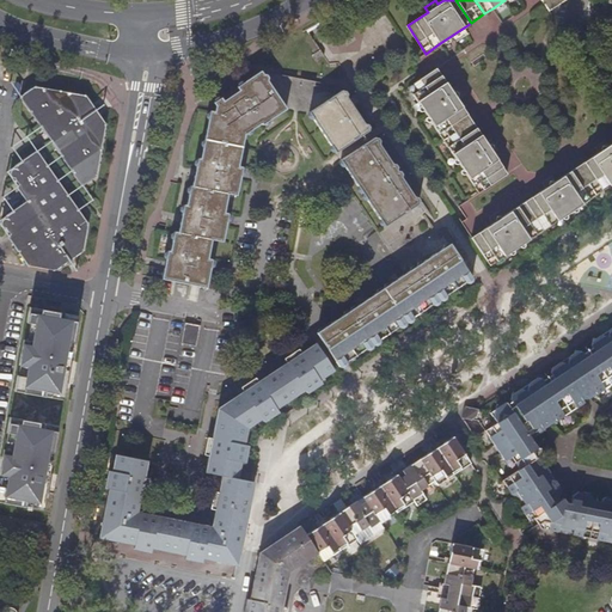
[(557,0),(548,6),(550,10),(561,2),(558,0),(557,0)]
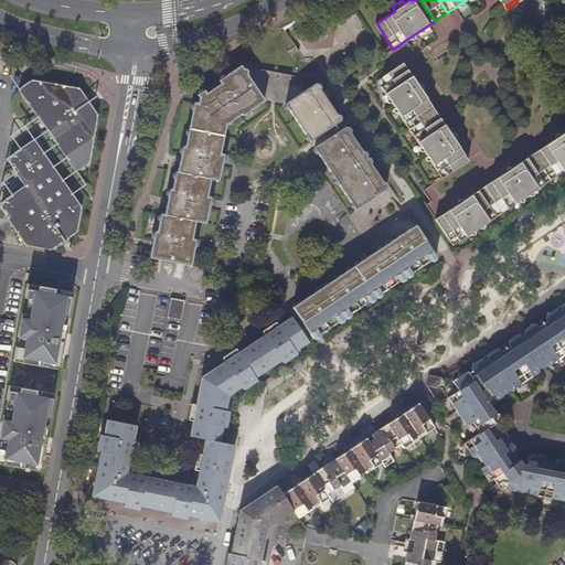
[(542,25),(547,34),(550,34),(557,30),(557,28),(552,19),(550,18),(543,22),(542,25)]
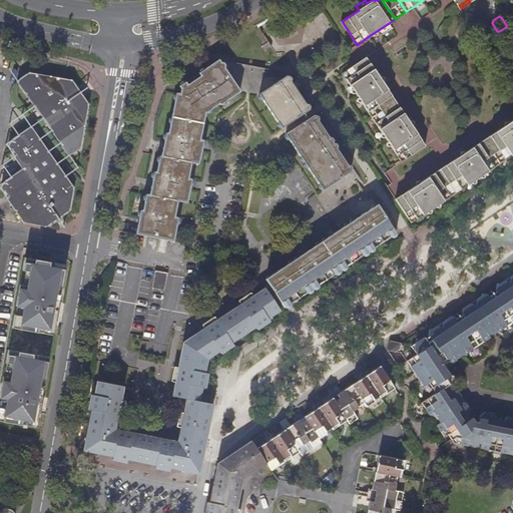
[(366,57),(343,73),(401,161),(424,145),(413,128),(416,125),(411,116),(407,119),(384,84),(388,81),(382,72),(378,75),(366,57)]
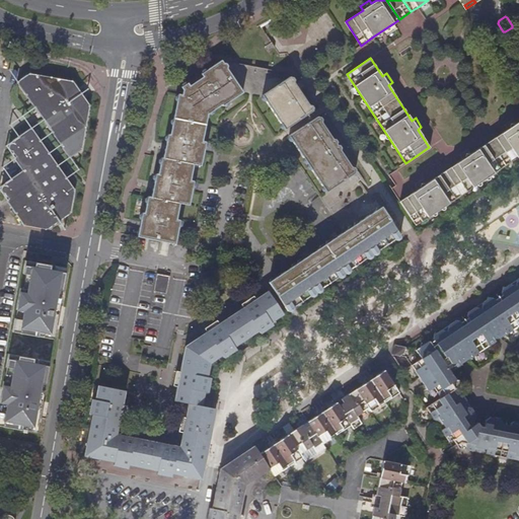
[(142,213),(137,236),(174,243),(179,221),(176,220),(179,204),(188,205),(193,181),(190,181),(193,164),(200,166),(205,142),(203,142),(208,115),(211,115),(213,113),(214,109),(221,104),(226,105),(229,104),(229,101),(242,92),(220,61),(202,74),(203,77),(190,86),(189,84),(184,85),(182,96),(178,95),(170,136),(167,135),(163,159),(161,159),(158,175),(156,174),(151,198),(147,198),(144,214),(142,213)]
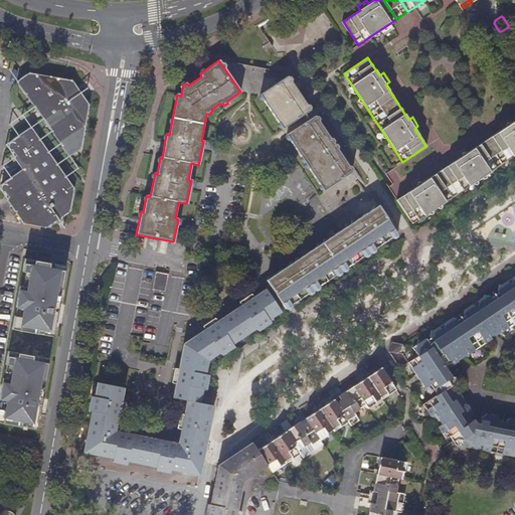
[(28,73),(18,79),(19,81),(18,82),(38,112),(38,116),(39,119),(41,122),(43,125),(45,127),(49,129),(68,156),(69,155),(70,157),(81,149),(90,105),(73,80),(28,73)]
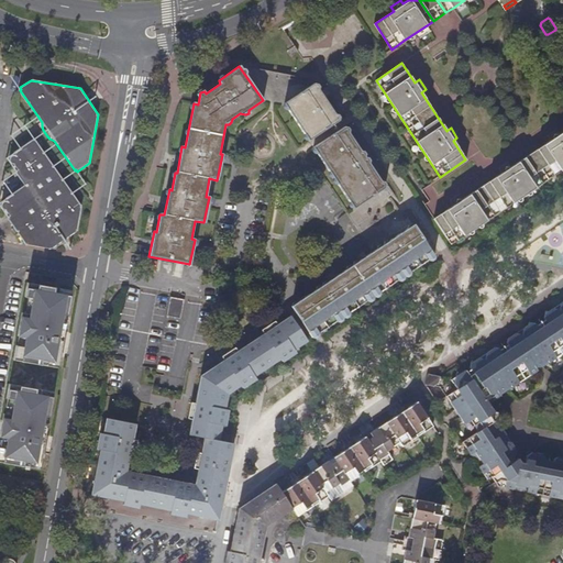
[(284,107),(285,109),(288,110),(305,134),(304,138),(306,140),(309,140),(339,121),(315,85),(286,102),(284,107)]
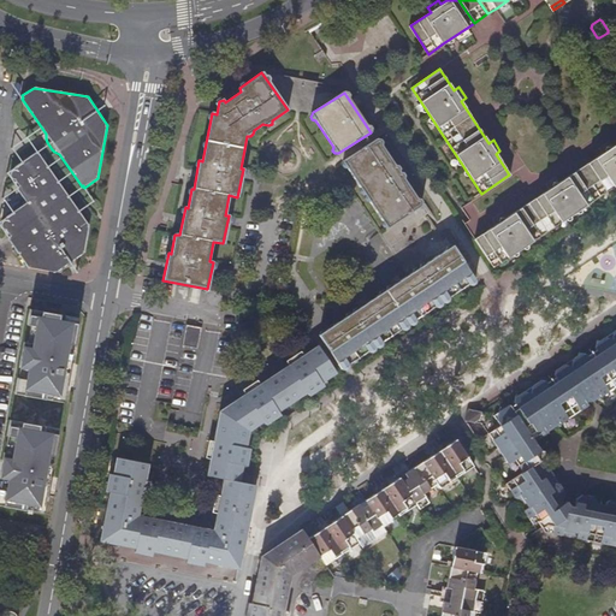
[(381,224),(385,229),(390,227),(421,207),(377,140),(344,161),(342,165),(344,169),(348,169),(360,188),(360,191),(362,195),(365,195),(365,199),(366,201),(369,201),(383,220),(381,224)]
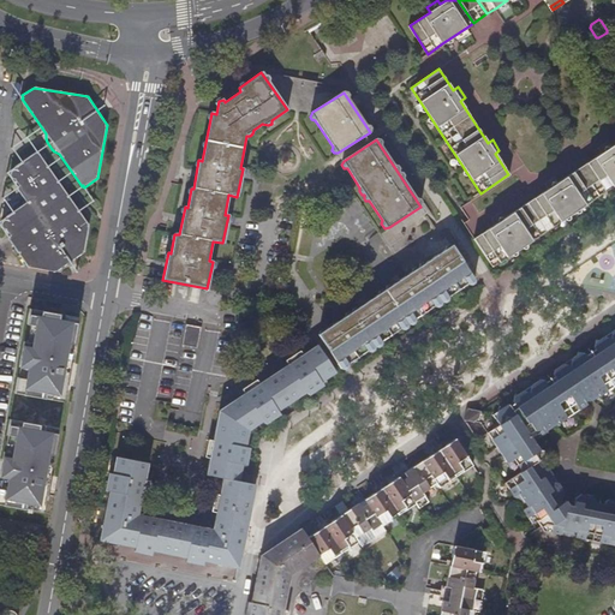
[(586,163),(604,191),(614,184),(614,144),(611,147),(608,142),(598,149),(601,154),(586,163)]
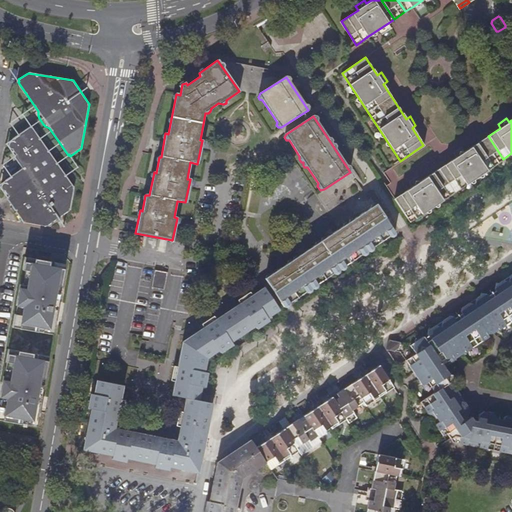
[(7,199),(12,205),(23,222),(48,226),(71,210),(75,188),(33,128),(30,127),(13,139),(14,142),(12,142),(11,142),(9,143),(9,145),(9,147),(10,149),(12,150),(16,156),(15,157),(23,169),(6,182),(6,183),(4,183),(2,184),(1,186),(1,187),(2,189),(3,190),(5,191),(9,197),(7,199)]
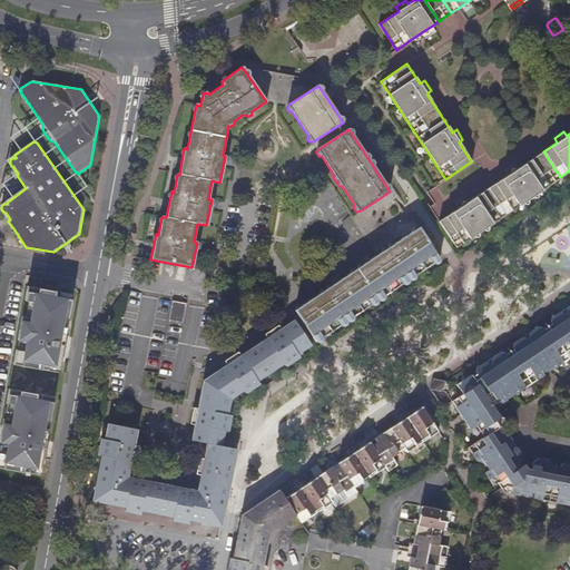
[(549,185),(560,177),(543,151),(531,159),(549,185)]
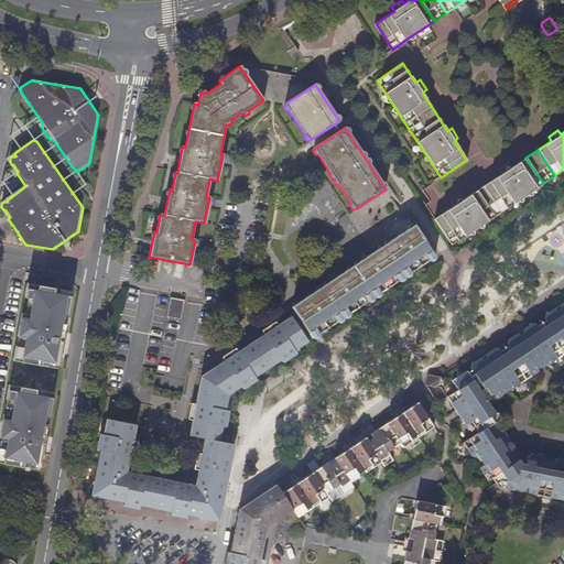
[(543,183),(525,158),(512,166),(510,162),(500,169),(502,174),(464,199),(462,195),(451,202),(454,206),(435,218),(452,243),(543,183)]
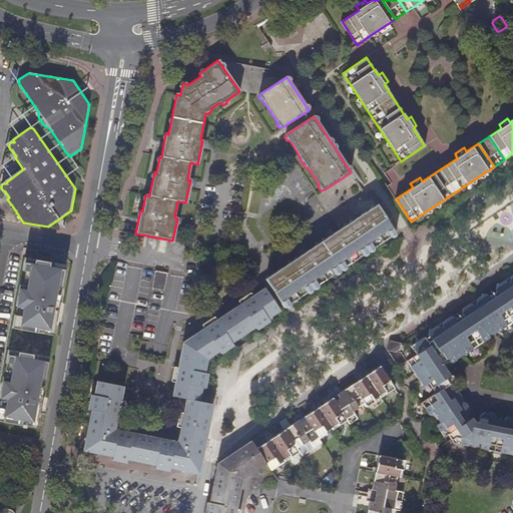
[(374,246),(395,232),(378,205),(266,279),(286,309),(298,302),(298,298),(307,293),(309,294),(312,292),(312,289),(334,275),(337,275),(340,273),(340,270),(368,251),(370,252),(373,250),(374,246)]
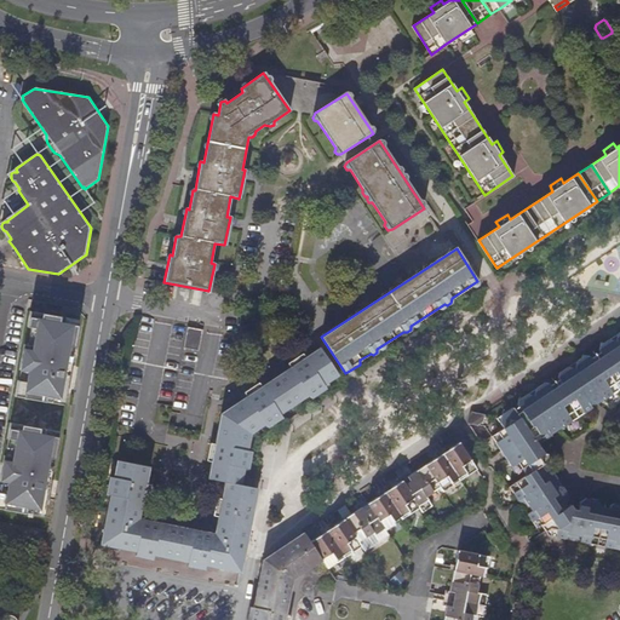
[(79,321),(30,313),(15,397),(63,406),(65,395),(68,395),(73,369),(70,369),(79,321)]
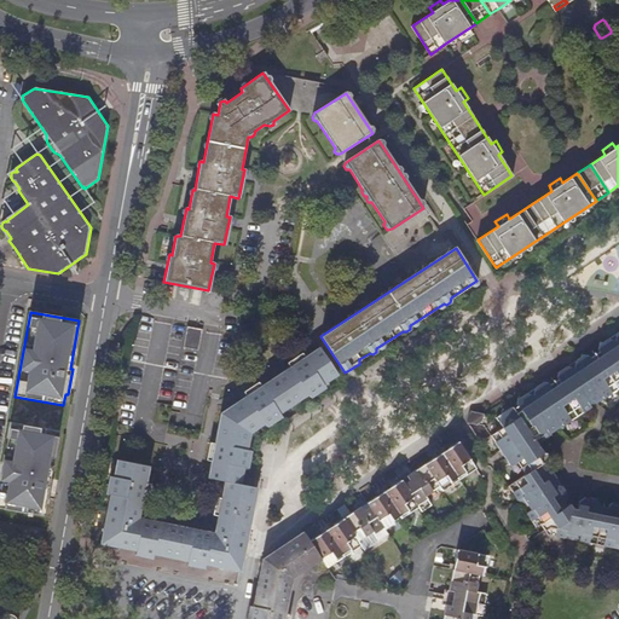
[(189,327),(184,347),(198,350),(202,329),(189,327)]
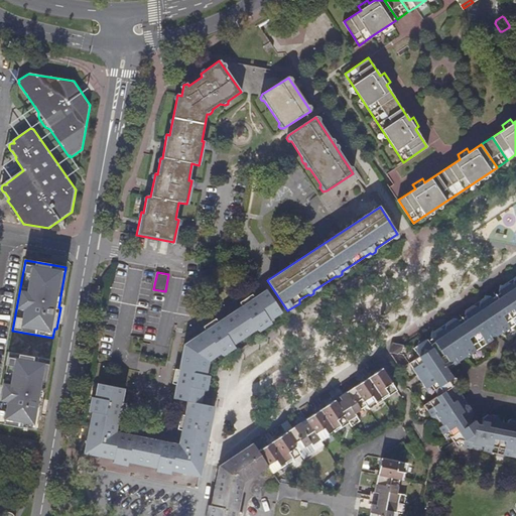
[(454,456),(468,459),(471,448),(515,457),(515,418),(511,418),(508,420),(507,422),(499,420),(499,419),(497,416),(488,414),(483,417),(482,424),(477,423),(475,420),(474,421),(472,417),(474,412),(470,406),(465,409),(462,405),(465,398),(460,391),(456,390),(454,391),(452,387),(454,386),(456,377),(453,377),(447,370),(515,324),(515,276),(514,278),(515,280),(515,281),(513,284),(508,282),(501,287),(499,290),(500,292),(492,297),(491,296),(488,295),(480,300),(483,304),(479,307),(474,305),(465,310),(464,313),(465,315),(459,320),(454,317),(446,323),(448,328),(445,330),(438,328),(432,333),(431,337),(431,338),(428,341),(427,340),(415,348),(421,357),(410,364),(429,393),(433,390),(437,396),(425,404),(450,444),(447,447),(454,456)]
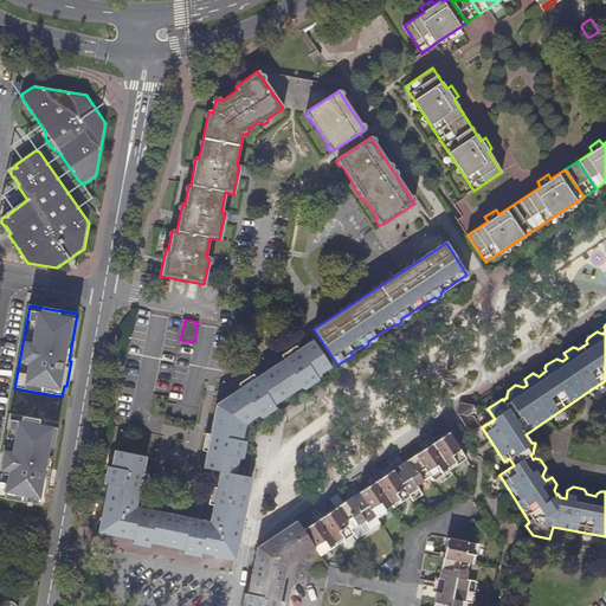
[(243,511),(249,477),(245,476),(236,475),(245,424),(259,414),(274,405),(316,376),(330,367),(314,341),(216,405),(204,468),(219,471),(213,504),(243,511)]
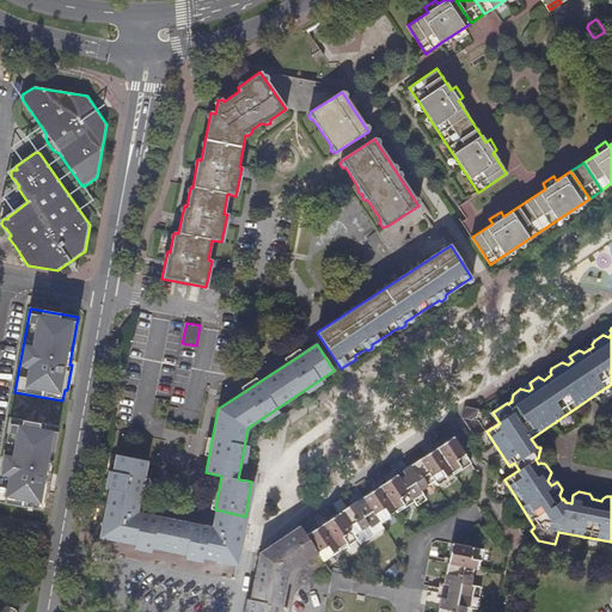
[(157,398),(152,417),(166,420),(170,402),(157,398)]
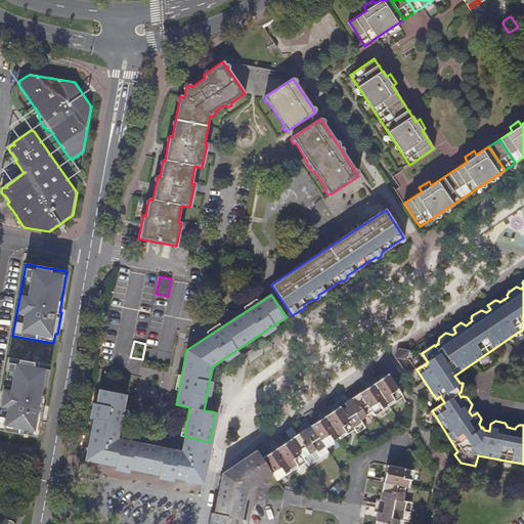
[(408,351),(406,350),(398,355),(397,356),(397,357),(403,359),(407,356),(408,351)]
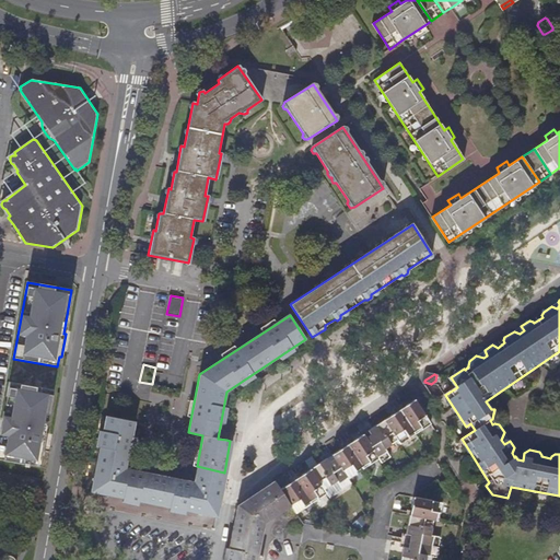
[(53,391),(9,382),(0,428),(0,459),(38,467),(41,456),(43,457),(47,434),(45,433),(53,391)]
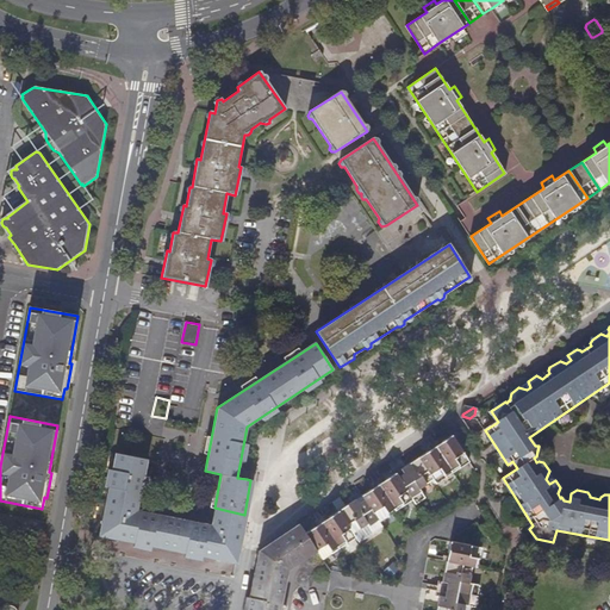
[(470,462),(453,436),(403,468),(405,473),(399,477),(396,474),(363,496),(366,499),(360,503),(358,499),(316,527),(317,529),(307,536),(318,552),(323,560),(338,549),(356,539),(353,533),(367,524),(373,533),(383,527),(380,522),(396,511),(412,500),(414,499),(416,504),(425,497),(419,489),(434,479),(437,484),(453,473),(470,462)]
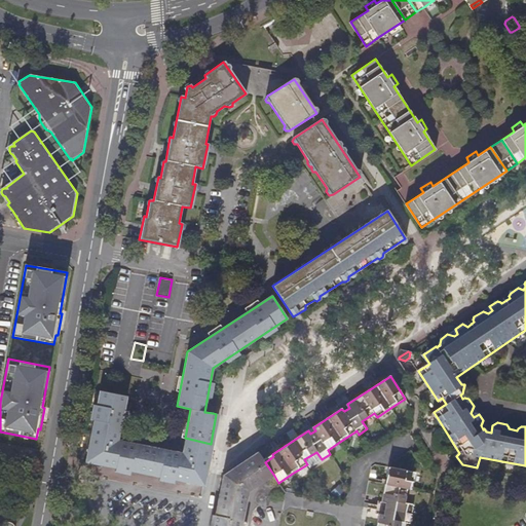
[(204,478),(209,457),(182,453),(168,450),(118,440),(122,418),(124,405),(126,397),(100,391),(88,453),(204,478)]
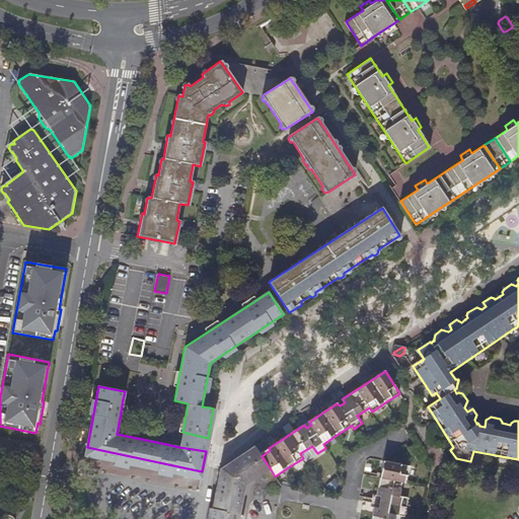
[(472,409),(467,400),(464,408),(467,412),(472,409)]
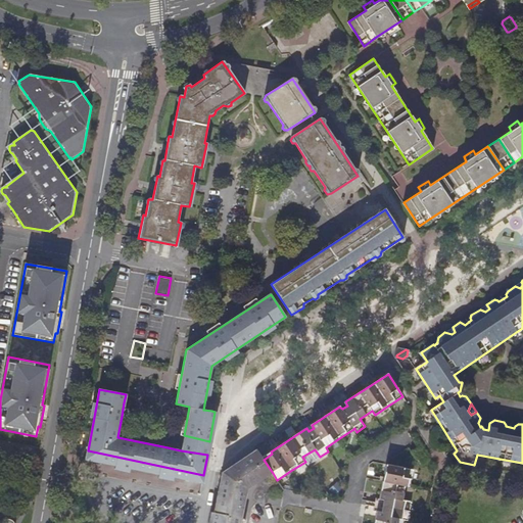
[(207,455),(209,441),(184,435),(181,450),(207,455)]
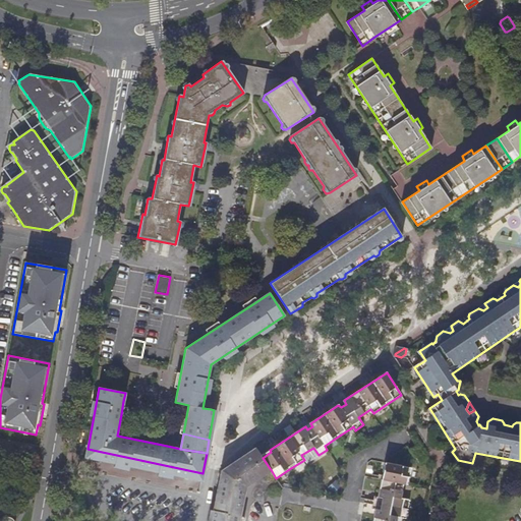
[(425,458),(417,446),(411,450),(419,461),(425,458)]
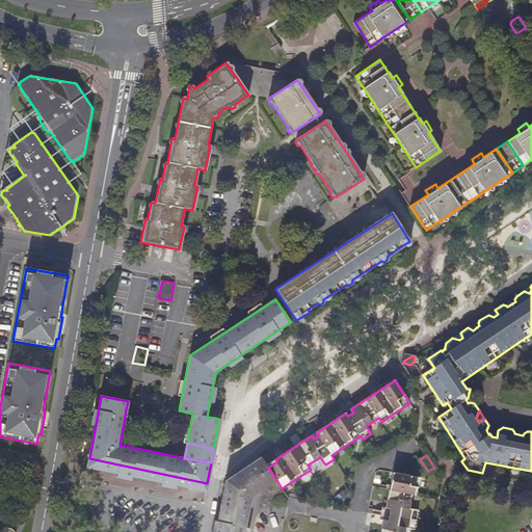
[(205,490),(207,483),(89,458),(88,468),(205,490)]
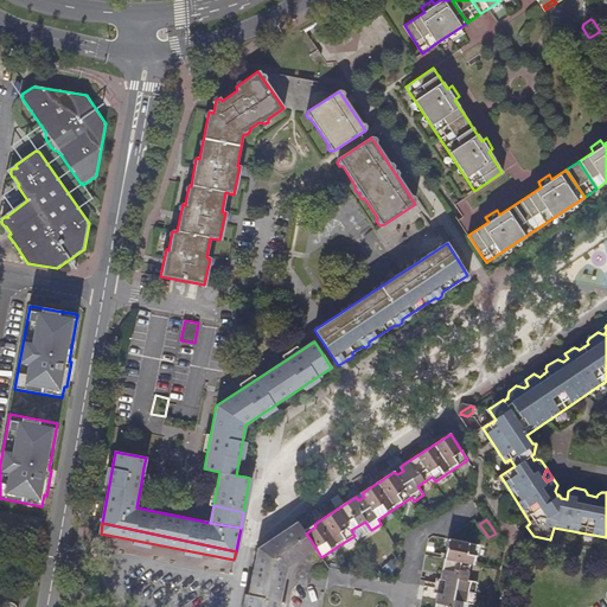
[(274,548),(283,541),(302,529),(299,523),(257,550),(246,606),(255,606),(266,553),(274,548)]
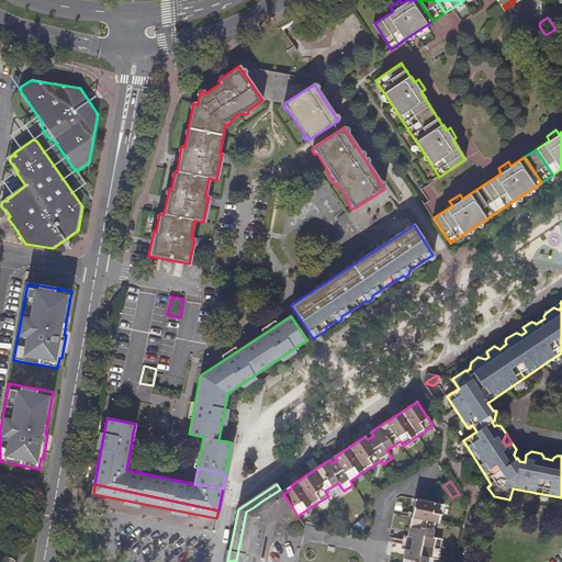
[(274,519),(293,508),(283,494),(280,490),(262,501),(274,519)]
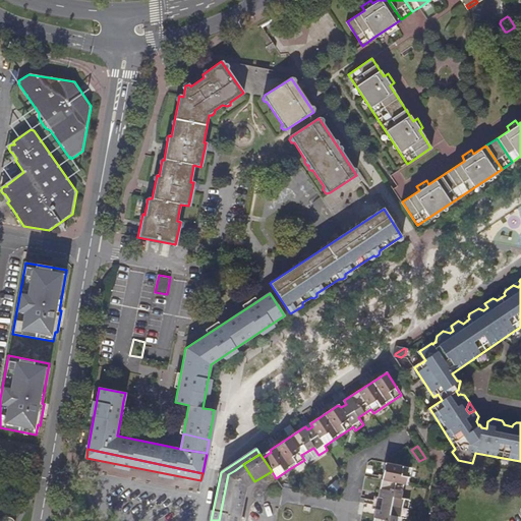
[(375,510),(373,520),(396,520),(397,518),(406,519),(410,500),(401,498),(404,484),(408,484),(411,468),(385,462),(379,498),(382,499),(380,510),(375,510)]
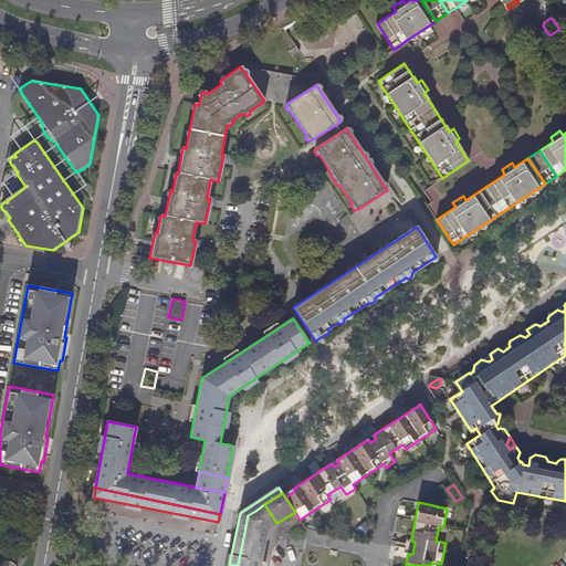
[(268,530),(276,523),(264,504),(255,511),(268,530)]
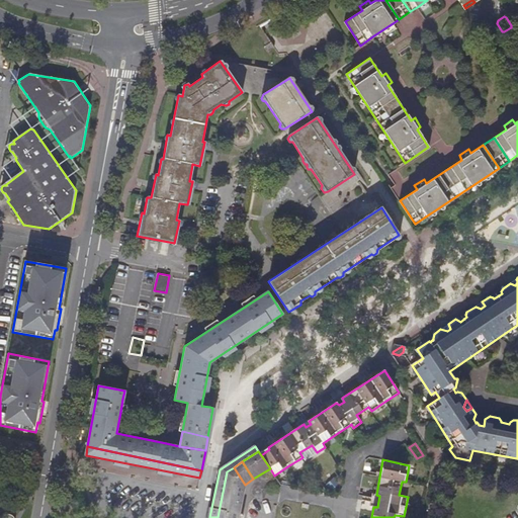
[(227,471),(218,517),(237,517),(239,513),(244,486),(245,485),(234,467),(227,471)]
